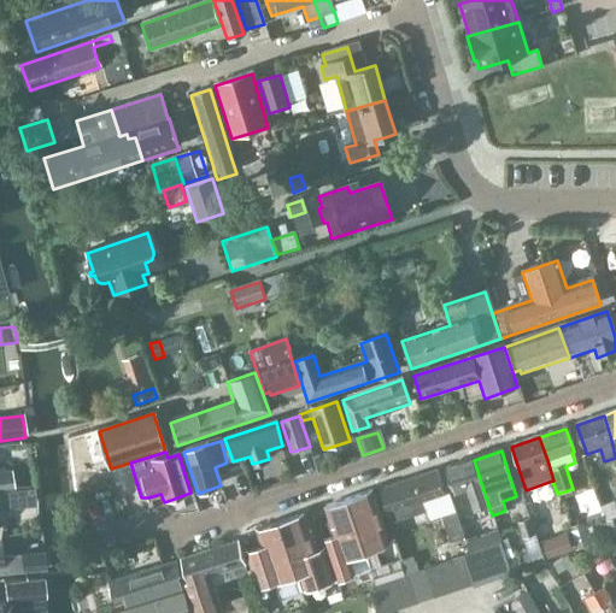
[(488,505),(481,483),(474,460),(446,469),(453,493),(468,488),(474,510),(488,505)]
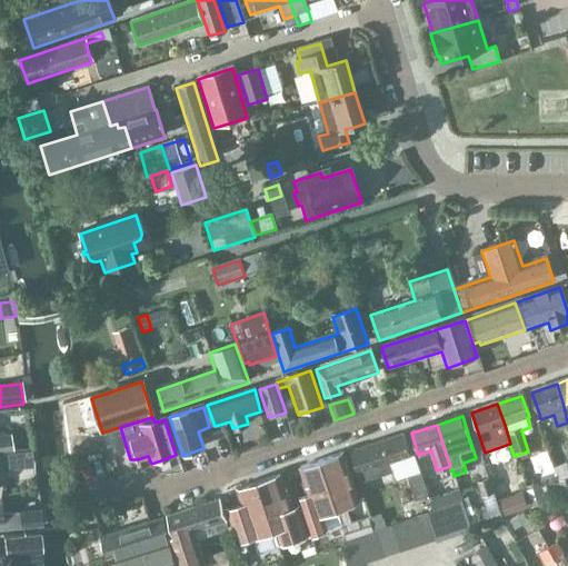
[(0,453),(12,452),(10,434),(0,435),(0,453)]
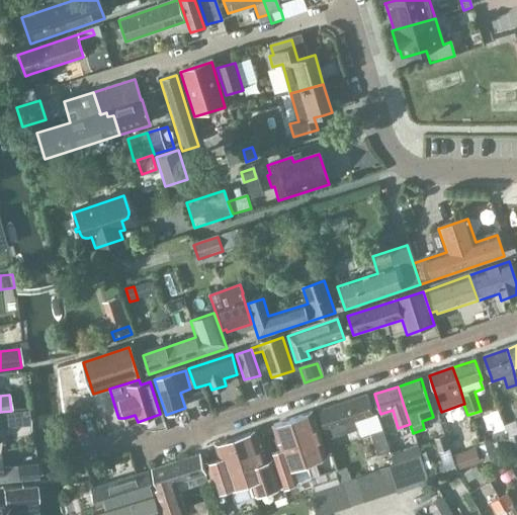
[(366,397),(320,412),(326,431),(326,430),(329,440),(357,431),(359,438),(370,435),(382,431),(376,414),(372,416),(366,397)]
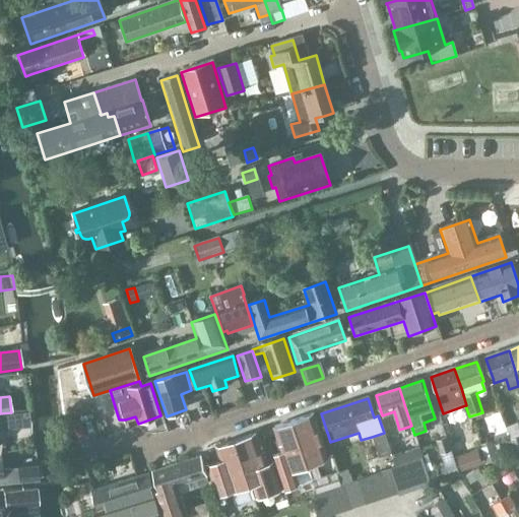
[(0,431),(8,430),(7,415),(0,415),(0,431)]
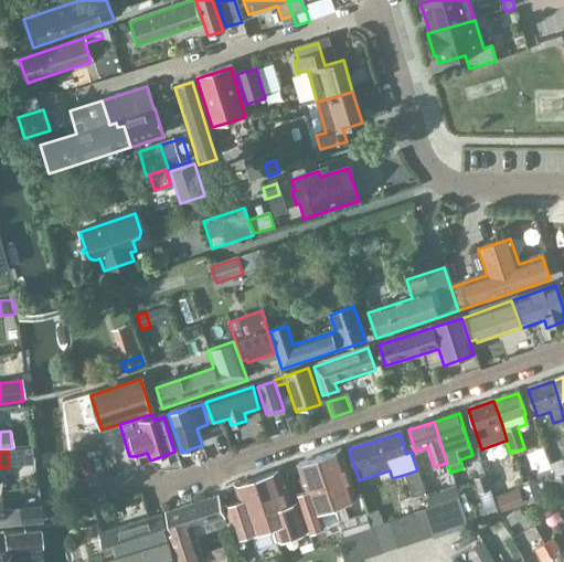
[(318,459),(334,508),(355,500),(340,453),(318,459)]
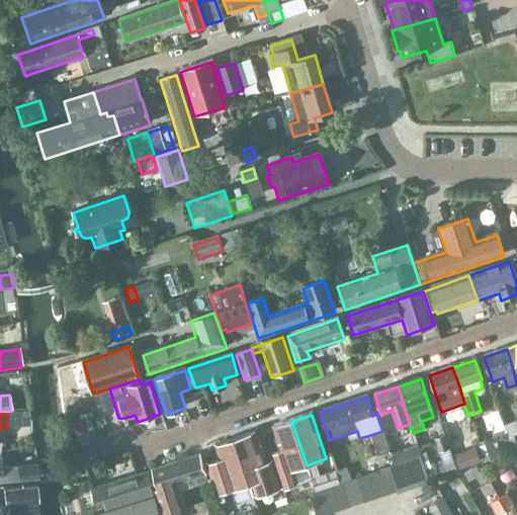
[(443,436),(440,424),(437,417),(432,418),(438,439),(435,440),(439,453),(441,461),(450,458),(443,436)]
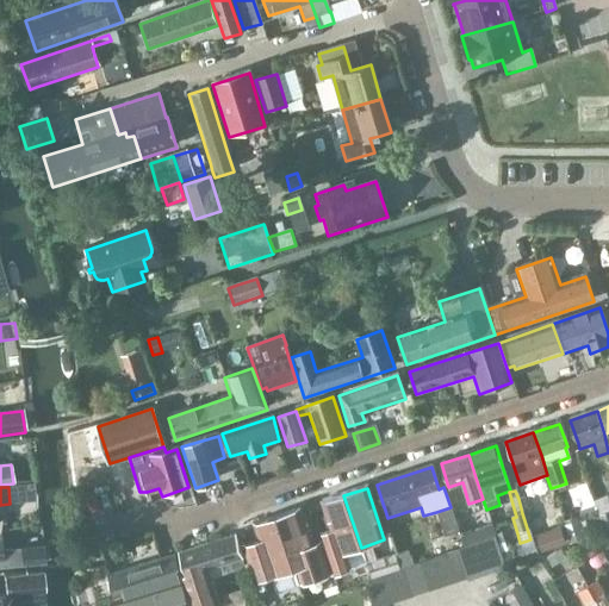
[(328,557),(333,574),(347,569),(341,554),(361,548),(343,495),(321,503),(337,555),(328,557)]
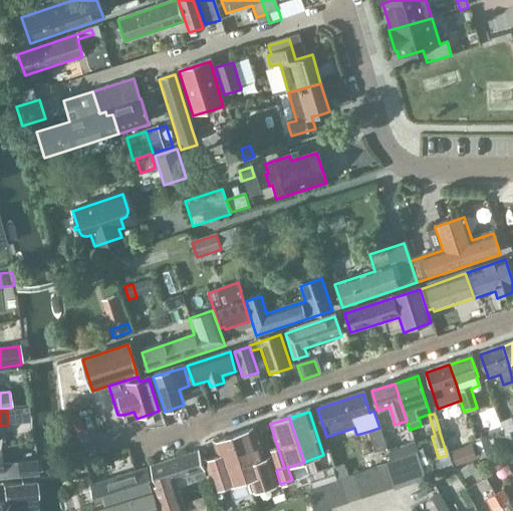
[(379,428),(367,432),(374,454),(381,451),(387,450),(383,441),(379,428)]
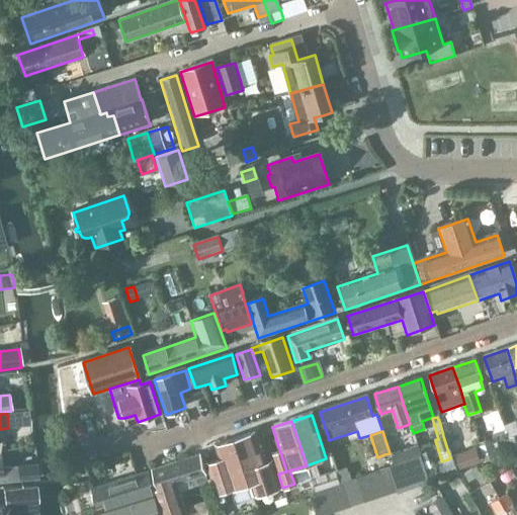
[(282,488),(278,474),(269,477),(254,433),(234,440),(249,485),(253,497),(269,491),(281,487),(282,488)]
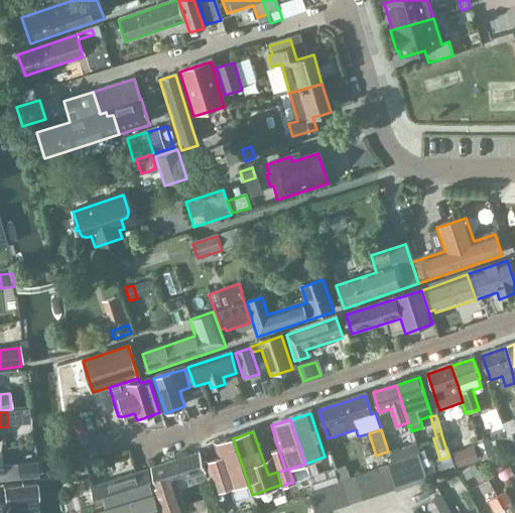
[(514,449),(514,432),(504,437),(509,451),(514,449)]
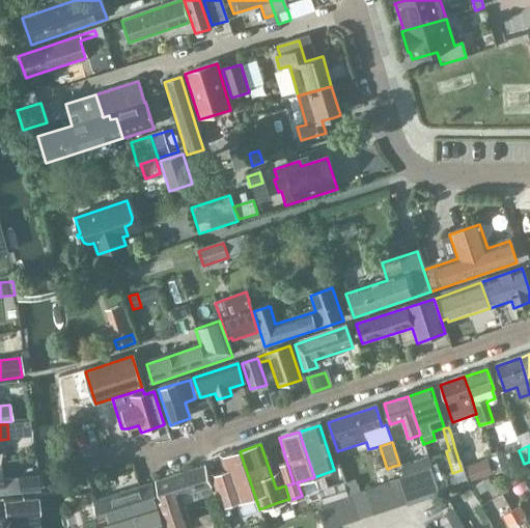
[(259,510),(255,497),(240,451),(220,459),(224,472),(211,476),(225,521),(259,510)]
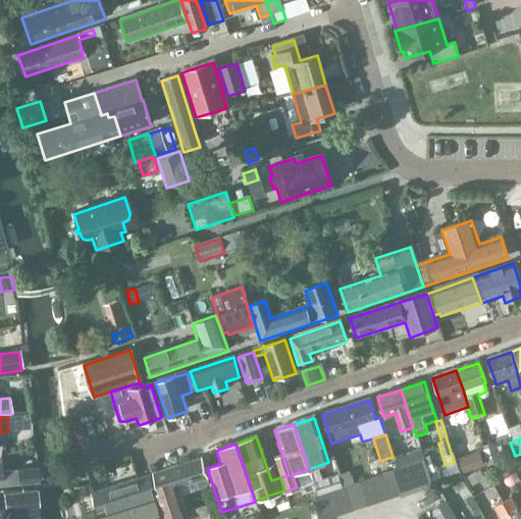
[(495,449),(492,444),(480,448),(486,466),(500,462),(498,456),(503,454),(500,447),(495,449)]
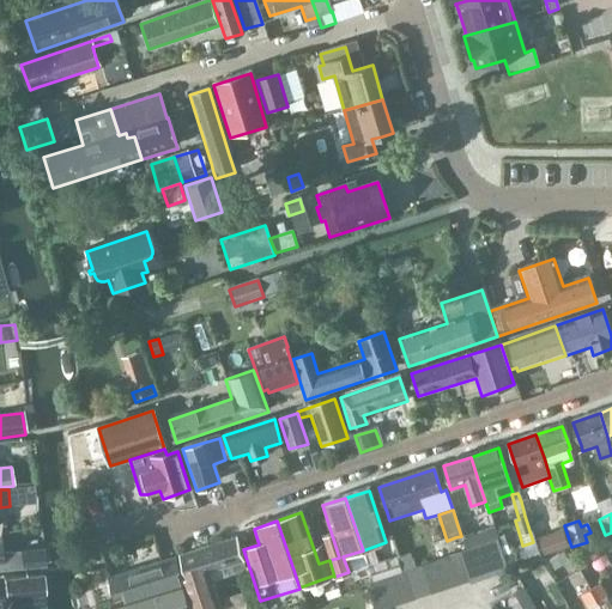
[(466,550),(497,540),(494,530),(462,540),(466,550)]
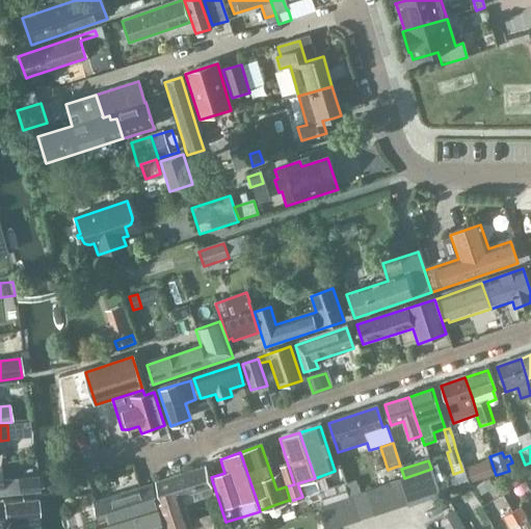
[(471,482),(492,475),(486,463),(467,469),(471,482)]
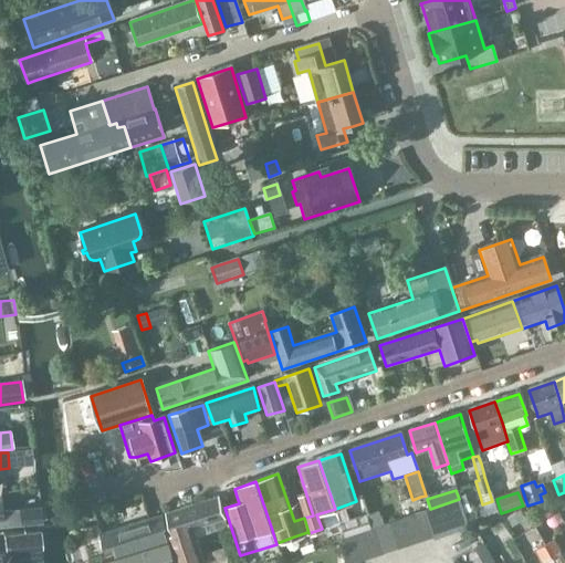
[(168,537),(168,539),(169,540),(170,542),(176,562),(201,562),(192,534),(197,533),(196,529),(208,525),(210,533),(227,529),(217,499),(166,514),(175,534),(168,537)]
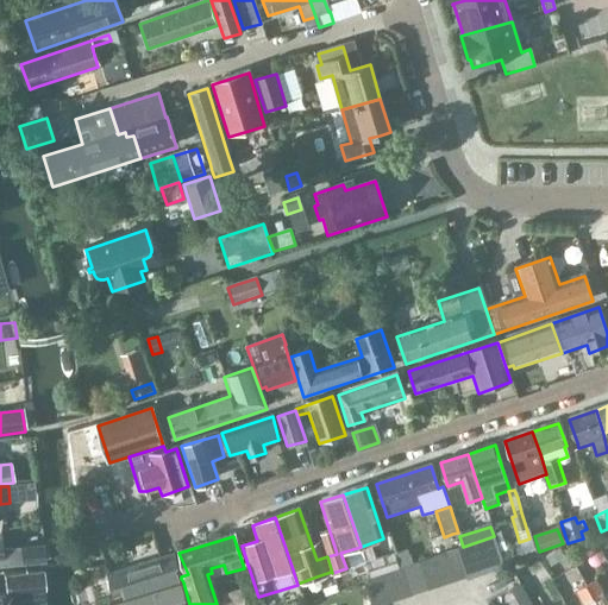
[(463,547),(457,549),(458,552),(467,578),(468,581),(487,575),(506,568),(505,566),(500,553),(495,536),(494,536),(463,547)]
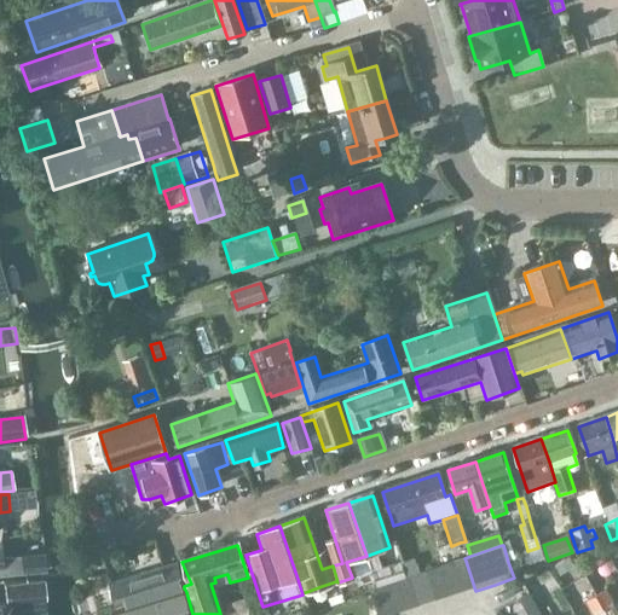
[(448,549),(435,552),(439,566),(451,562),(448,549)]
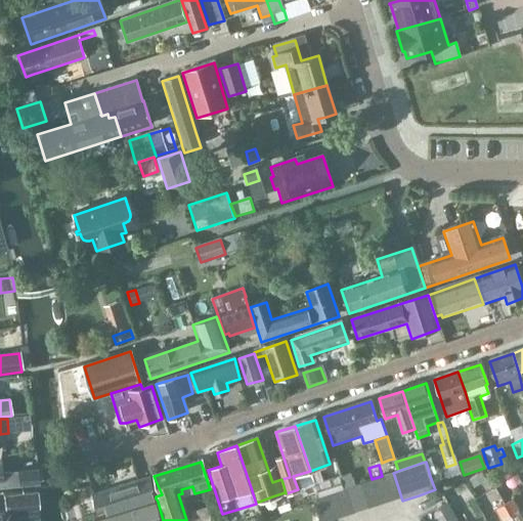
[(17,487),(38,486),(36,473),(16,475),(17,487)]
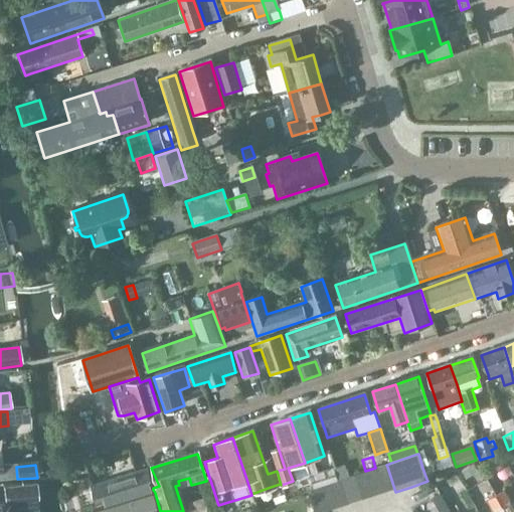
[(432,465),(422,468),(426,479),(435,476),(432,465)]
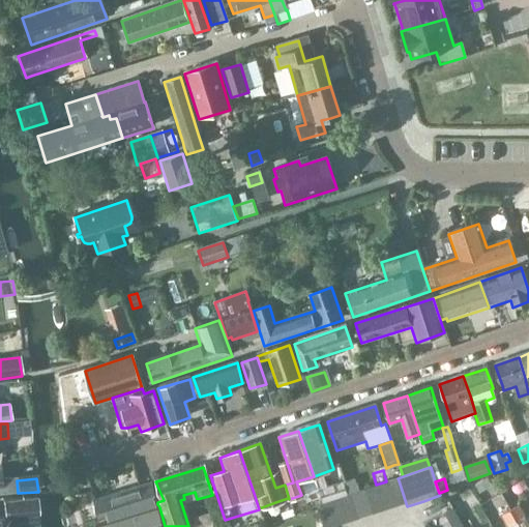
[(478,493),(491,486),(487,478),(474,486),(478,493)]
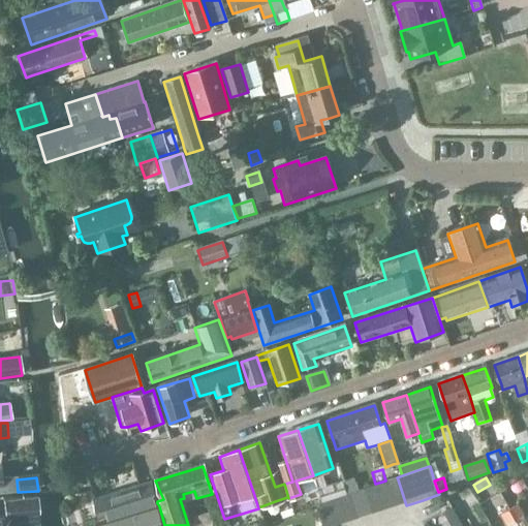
[(398,481),(385,484),(317,507),(323,525),(338,525),(405,503),(398,481)]
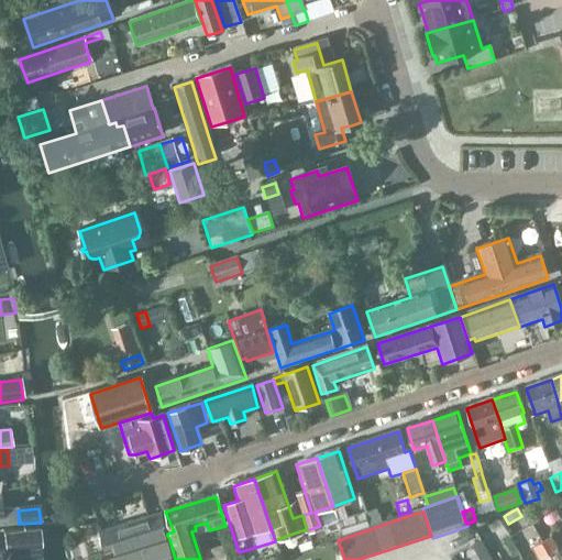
[(167,536),(167,534),(161,514),(100,533),(107,555),(167,536)]
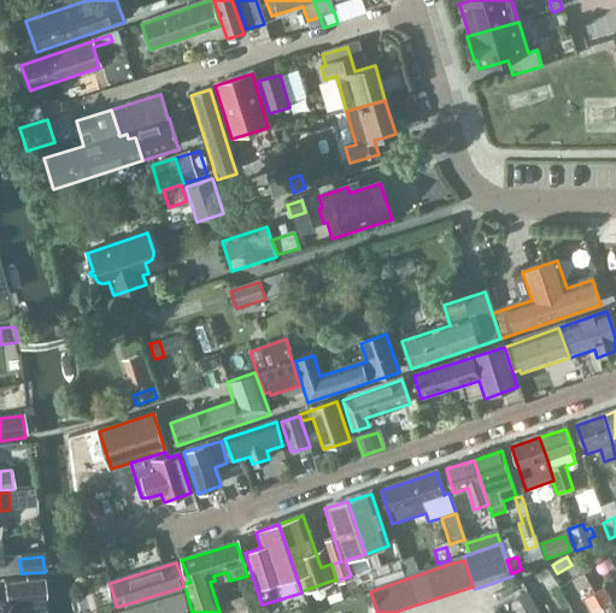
[(375,588),(404,578),(399,564),(370,573),(375,588)]
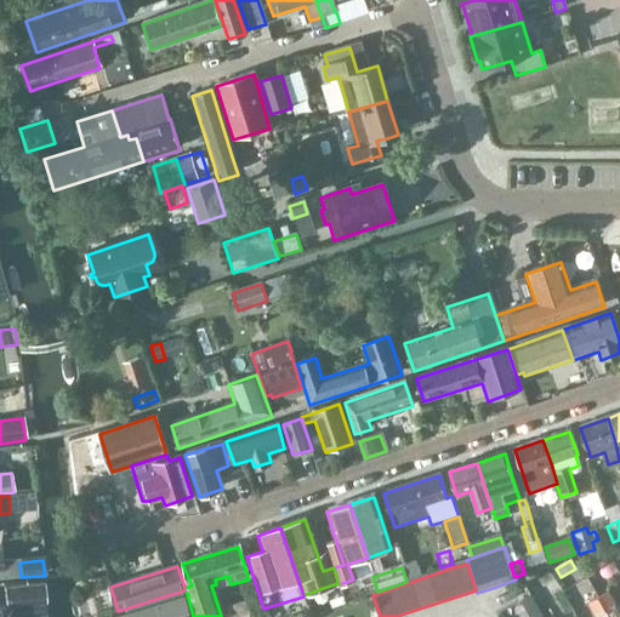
[(44,583),(4,588),(5,606),(0,605),(0,616),(45,616),(44,583)]
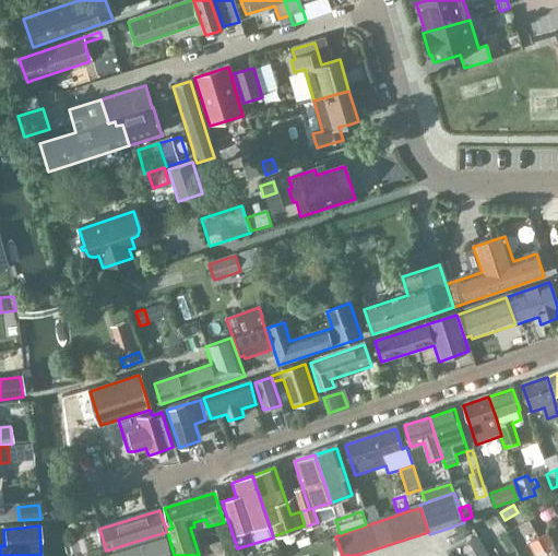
[(167,533),(101,555),(171,555),(168,535),(167,533)]
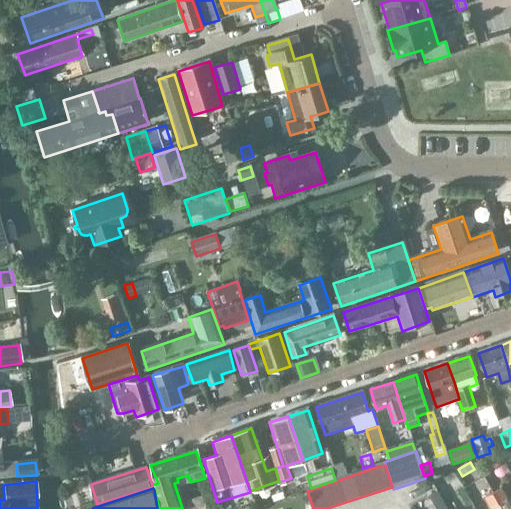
[(510,508),(510,507),(501,488),(493,493),(501,508),(510,508)]
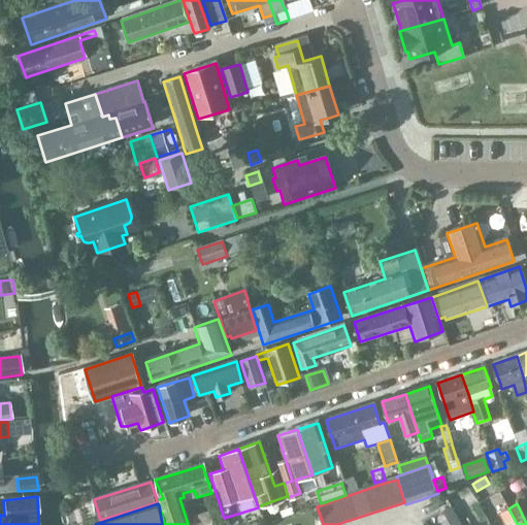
[(517,524),(515,520),(508,509),(499,514),(504,524),(517,524)]
